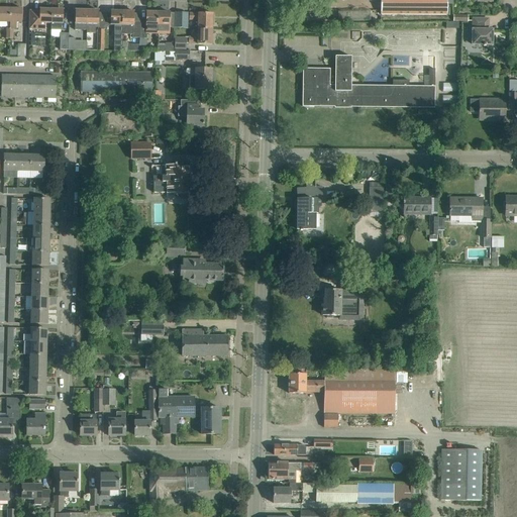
[(381,0),(381,15),(447,15),(446,0),(381,0)]
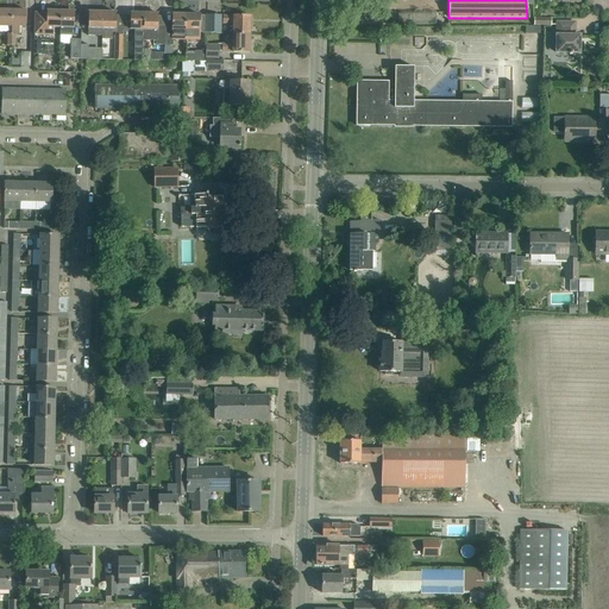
[(12,11),(0,10),(0,26),(12,27),(12,11)]
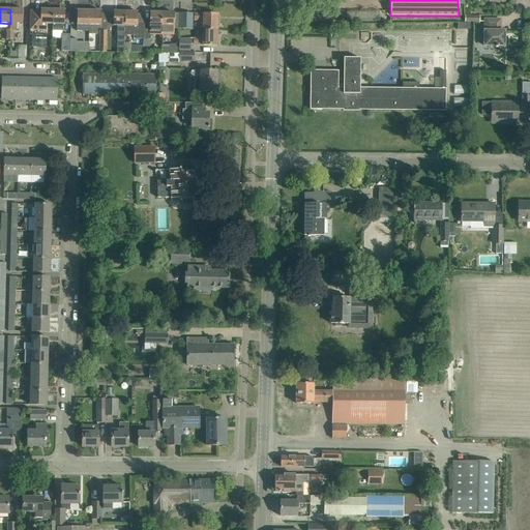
[(10,30),(10,37),(13,37),(13,30),(19,30),(19,24),(23,24),(23,9),(10,9),(10,24),(10,30)]
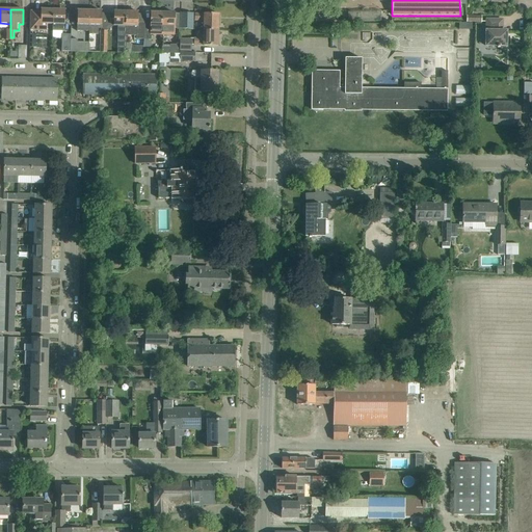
[(53,25),(53,10),(42,9),(41,11),(31,11),(30,30),(47,31),(47,24),(53,25)]
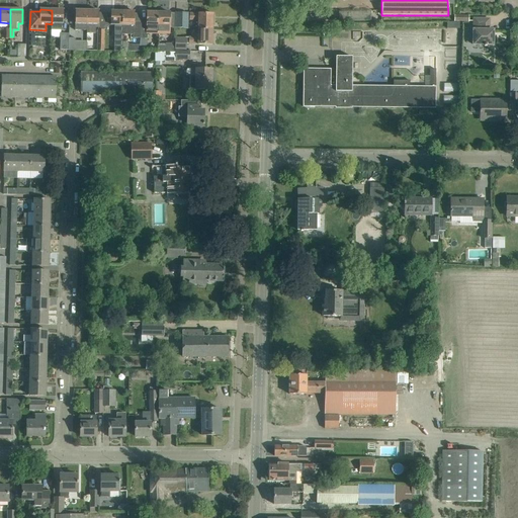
[(52,10),(52,24),(52,31),(63,32),(63,24),(64,10),(52,10)]
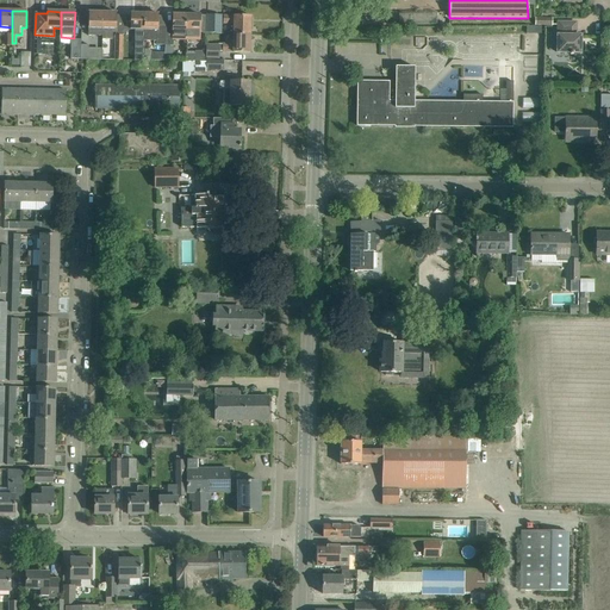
[(89,12),(88,29),(88,37),(101,37),(103,13),(89,12)]
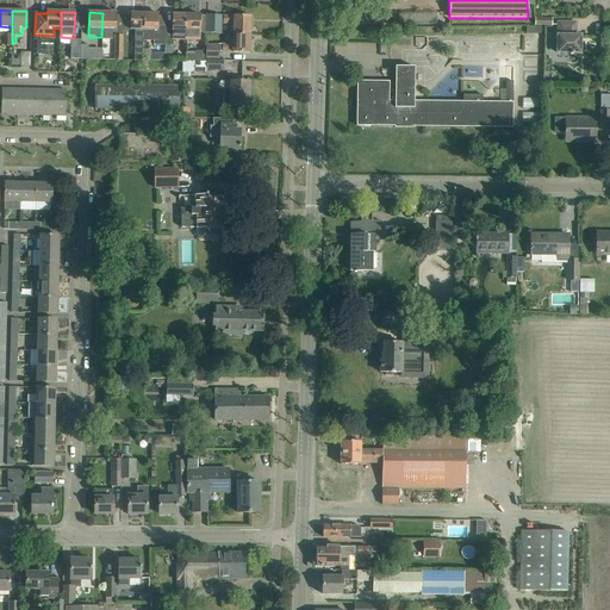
[(103,13),(101,37),(103,37),(103,39),(113,41),(113,32),(116,32),(117,13),(103,13)]
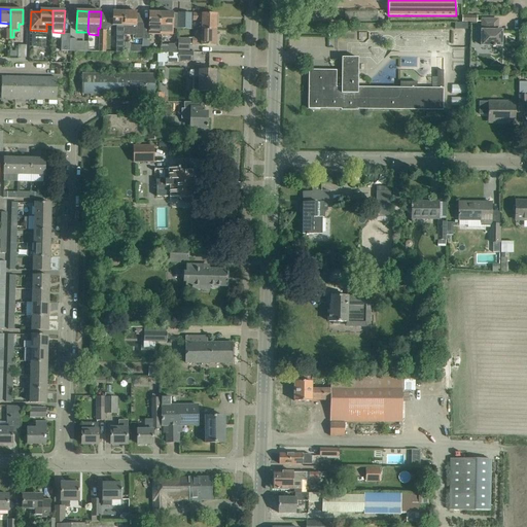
[(125,26),(125,12),(113,11),(113,26),(116,26),(116,51),(125,53),(125,43),(125,36),(125,26)]
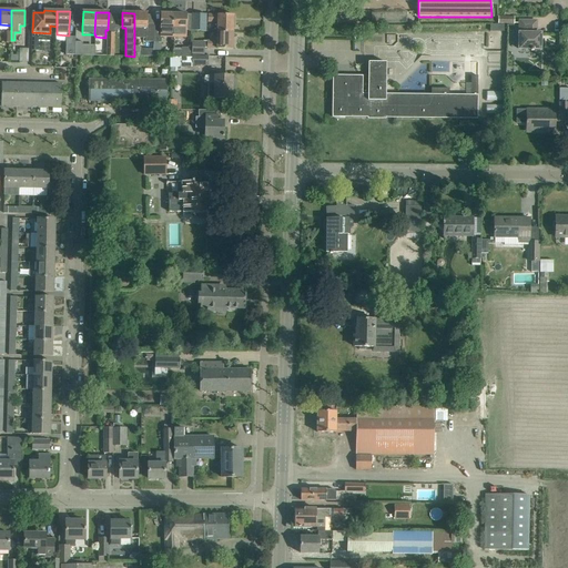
[(134,13),(134,28),(134,39),(145,39),(145,42),(153,42),(154,24),(148,24),(148,13),(134,13)]
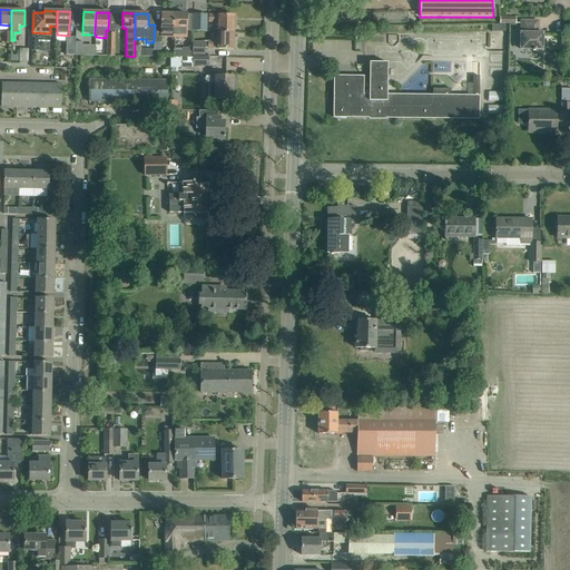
[(161,25),(155,25),(154,42),(161,42),(161,38),(173,38),(173,37),(174,13),(161,13),(161,25)]
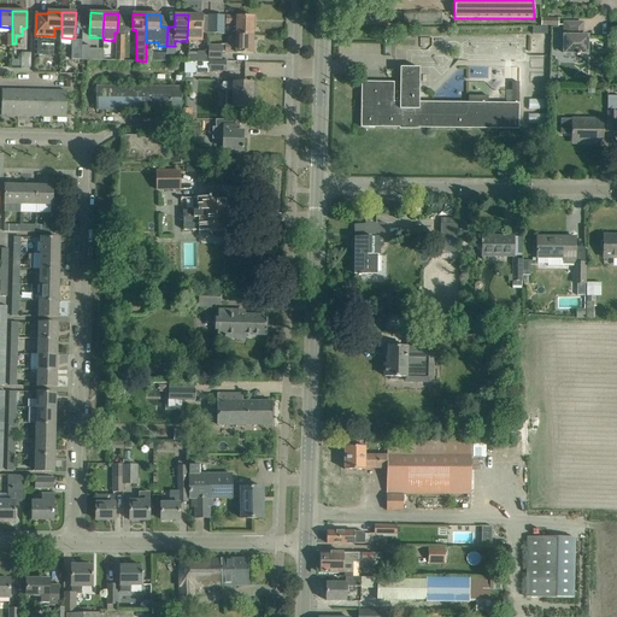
[(203,16),(188,15),(187,40),(198,41),(198,37),(203,37),(203,16)]
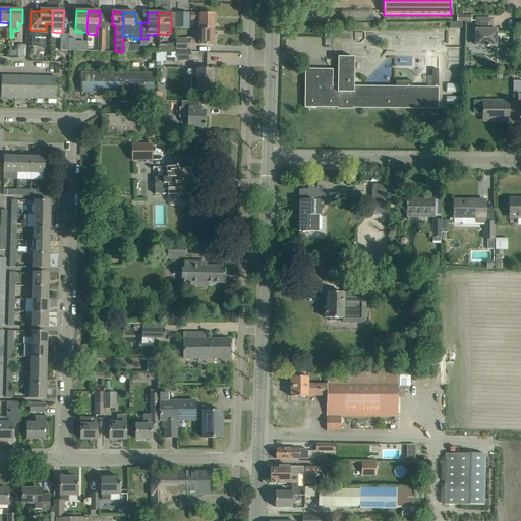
[(177,13),(177,23),(177,29),(189,30),(189,13),(177,13)]
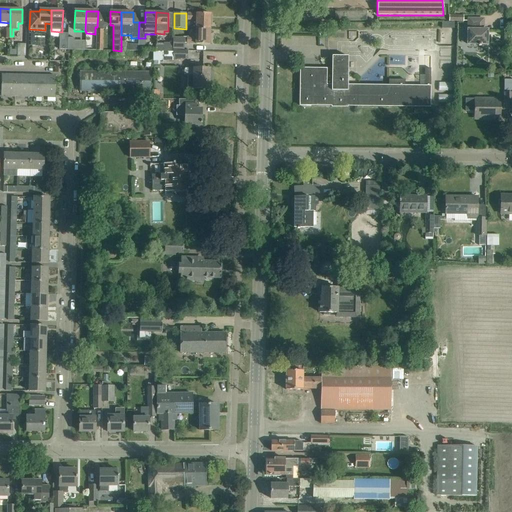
[(196,29),(211,29),(211,14),(197,13),(197,14),(188,14),(187,20),(196,20),(196,29)]
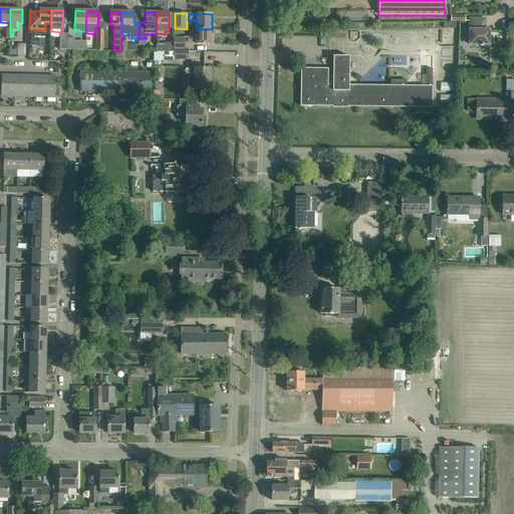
[(486,19),(476,19),(471,19),(471,30),(470,30),(470,45),(481,45),(481,46),(483,46),(483,45),(489,45),(490,30),(483,30),(484,26),(485,26),(486,19)]
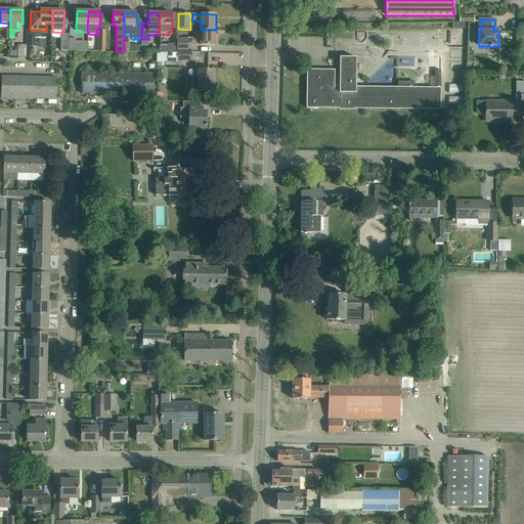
[(216,30),(201,30),(201,39),(191,38),(191,45),(201,45),(215,46),(216,30)]
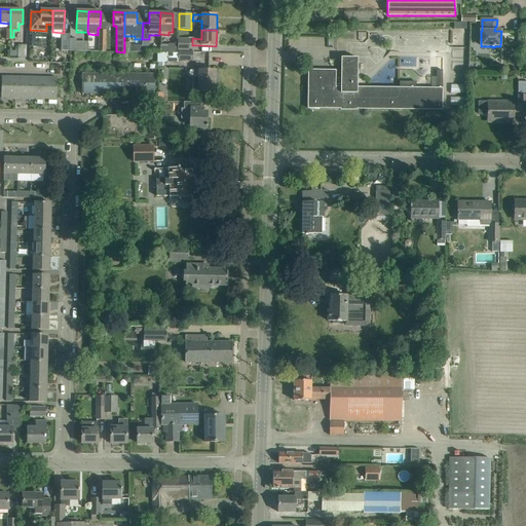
[(168,53),(177,53),(178,37),(170,37),(168,53)]
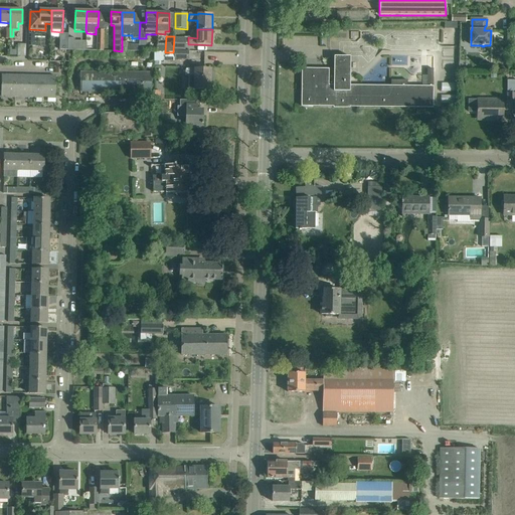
[(174,49),(184,49),(185,40),(175,39),(174,49)]
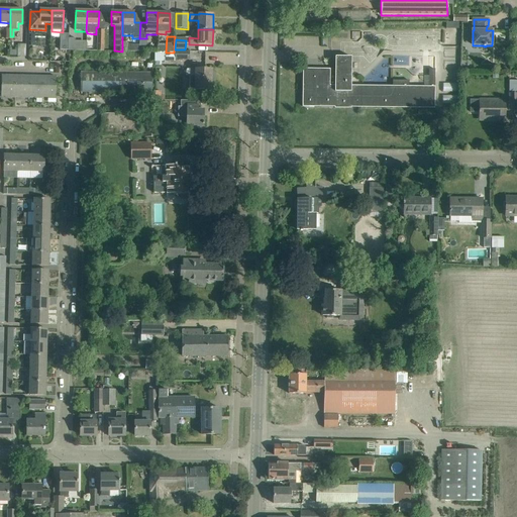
[(18,44),(17,58),(26,58),(26,44),(18,44)]
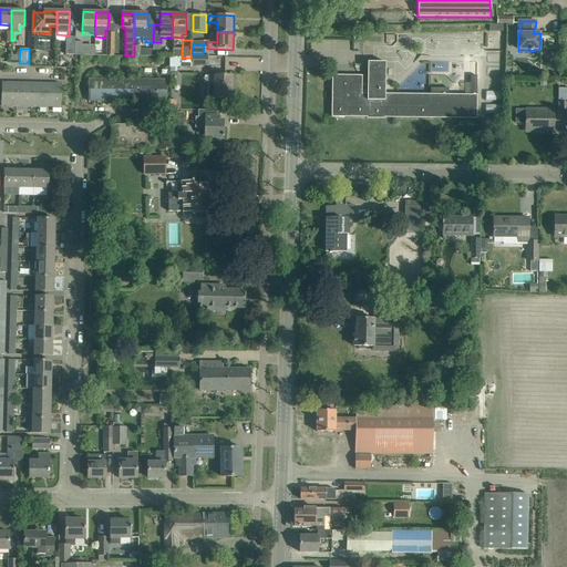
[(193,65),(208,65),(208,57),(193,57),(193,65)]
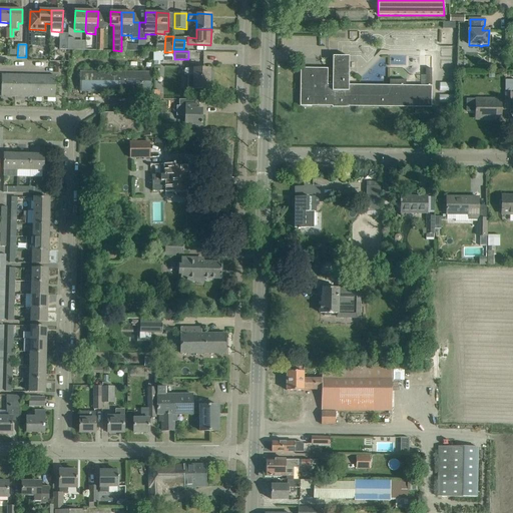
[(155,52),(154,52),(154,61),(173,61),(173,53),(172,53),(155,52)]
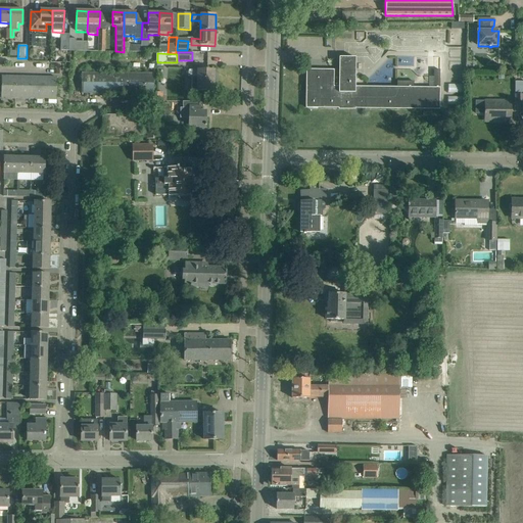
[(355,58),(349,58),(339,57),(339,70),(306,69),(306,108),(339,108),(339,109),(355,110),(355,109),(439,110),(440,88),(355,87),(355,58)]
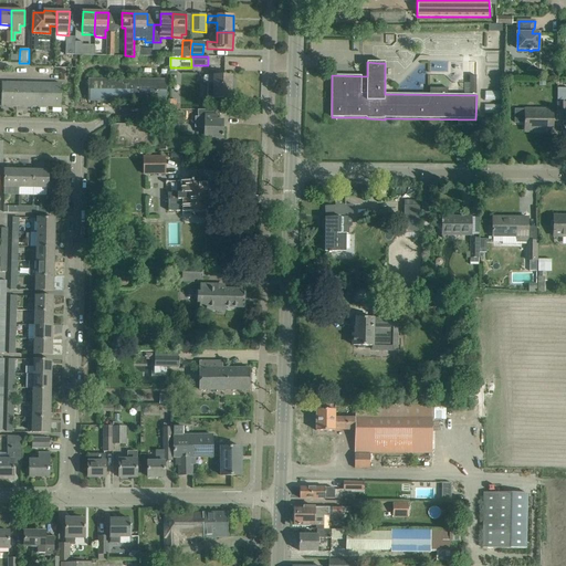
[(203,76),(203,83),(208,83),(208,97),(215,98),(220,98),(231,98),(231,76),(220,76),(216,76),(216,77),(203,76)]
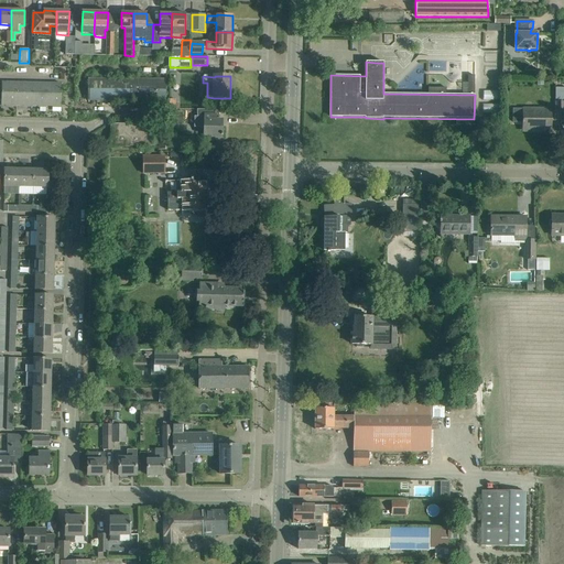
[(88,79),(88,90),(88,101),(166,101),(166,80),(88,79)]
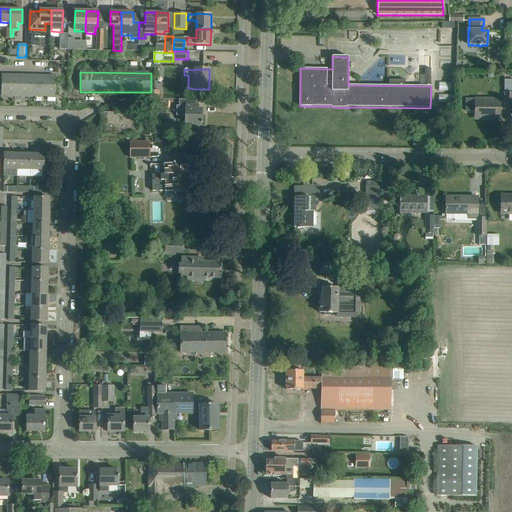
[(15,96),(15,75),(2,75),(1,96),(15,96)]
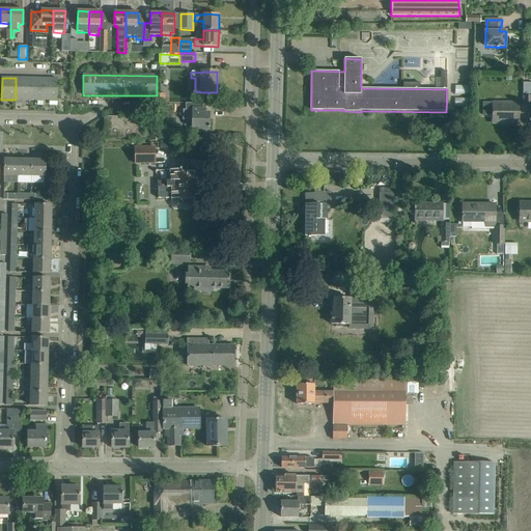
[(30,79),(16,78),(16,100),(29,100),(30,79)]
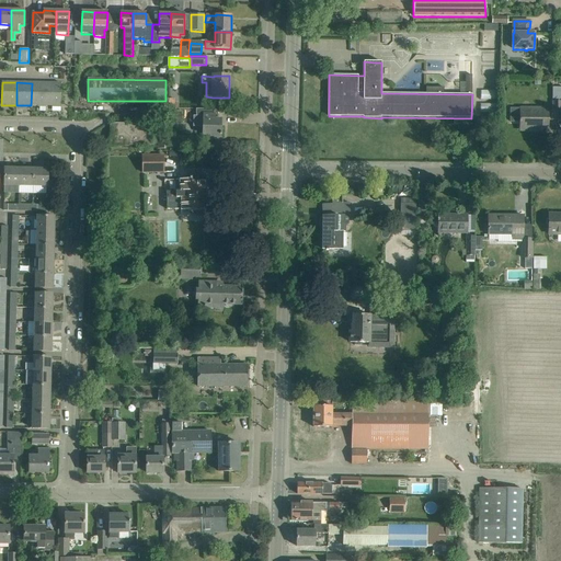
[(46,83),(32,83),(31,105),(46,105),(46,83)]
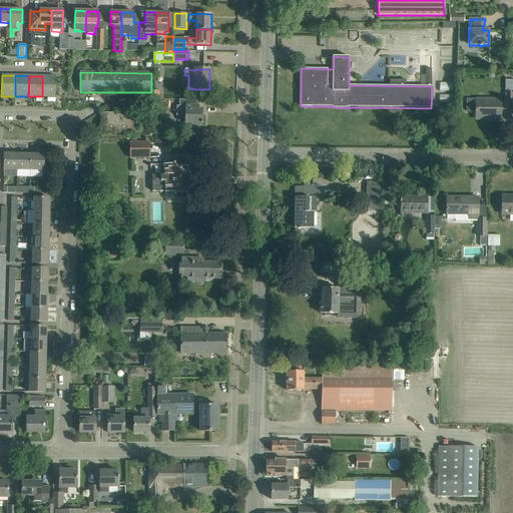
[(42,76),(42,96),(55,97),(56,76),(42,76)]
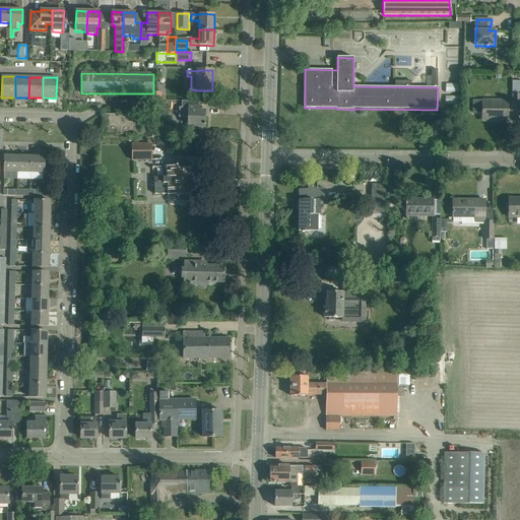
[(461,102),(461,84),(447,84),(447,92),(460,92),(460,102),(461,102)]
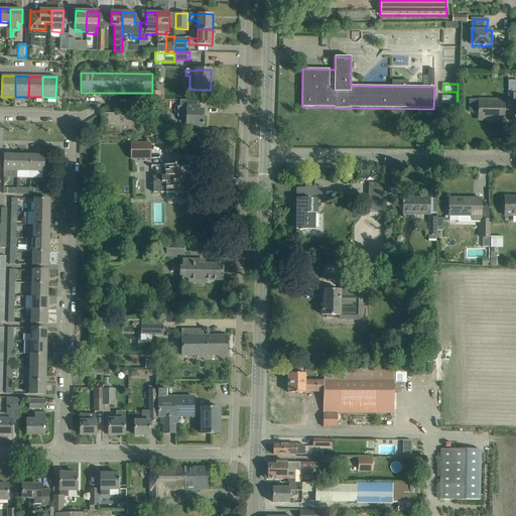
[(470,100),(470,112),(478,113),(479,113),(479,118),(493,118),(493,120),(504,120),(504,110),(504,101),(479,100),(470,100)]
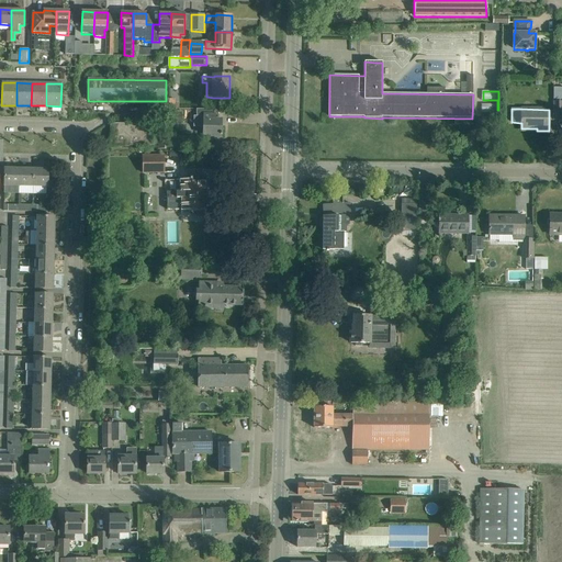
[(193,116),(193,127),(203,127),(203,135),(211,135),(211,141),(221,141),(221,135),(222,136),(222,133),(221,133),(221,121),(218,121),(218,113),(215,113),(215,110),(211,110),(199,110),(199,116),(197,116),(193,116)]
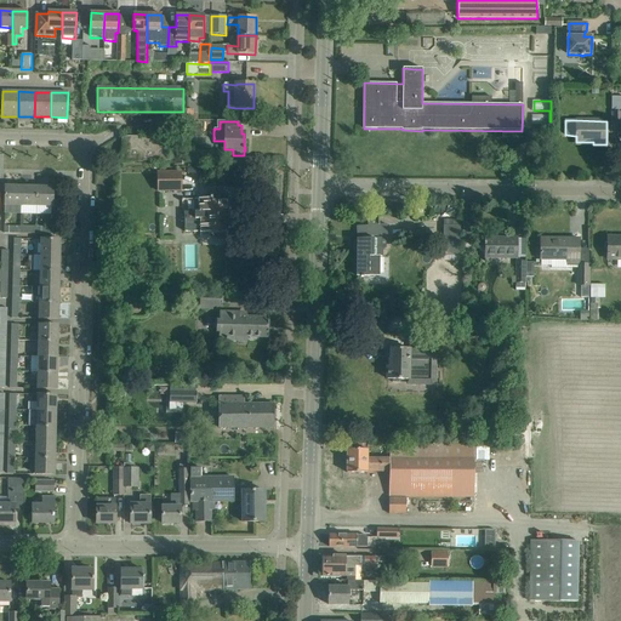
[(171,137),(134,137),(121,137),(121,161),(171,161),(171,137)]
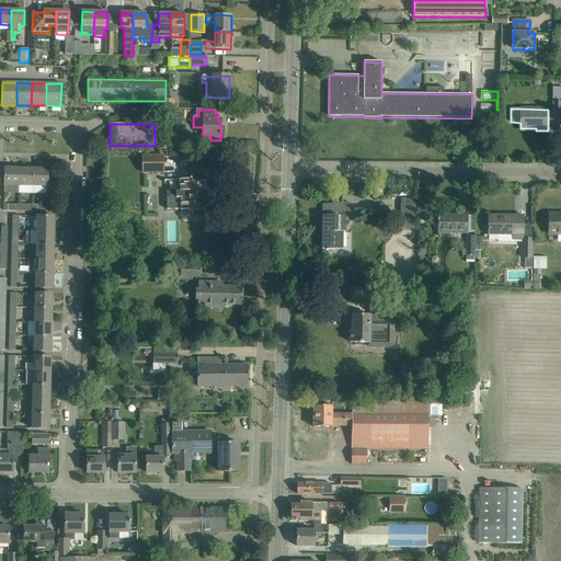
[(163,156),(141,157),(142,174),(164,173),(163,156)]
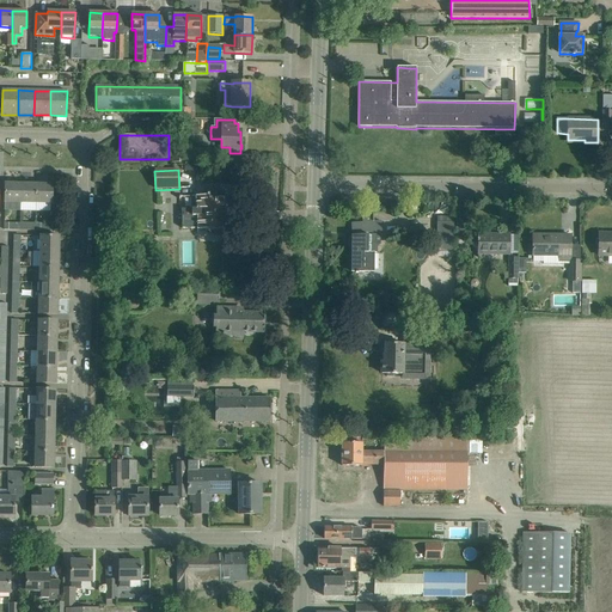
[(20,203),(20,184),(5,184),(5,203),(20,203)]
